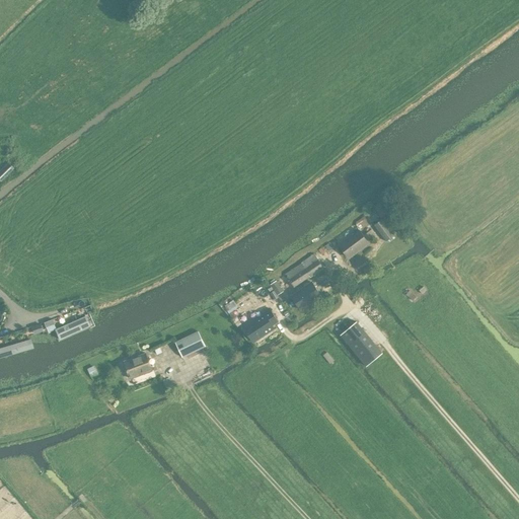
[(0,170),(0,180),(0,181),(14,168),(8,162),(0,170)]
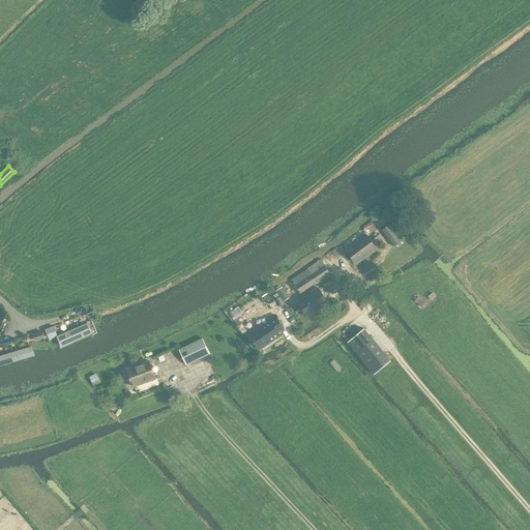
[(382,230),(394,246),(403,240),(390,224),(382,230)]
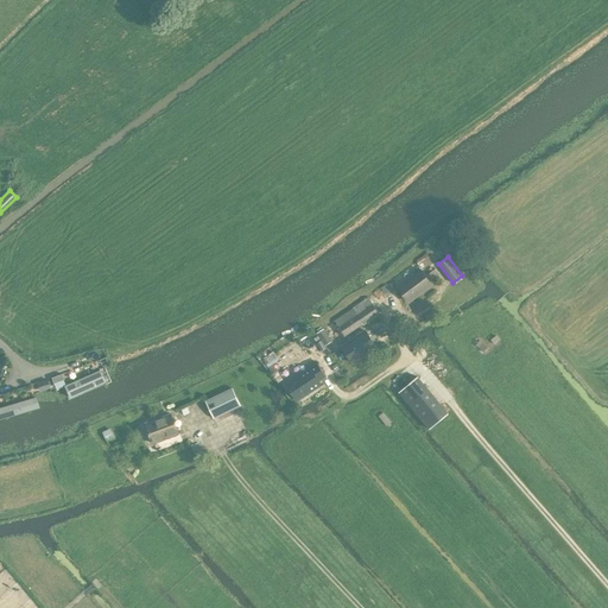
[(397,287),(409,302),(431,285),(420,270),(397,287)]
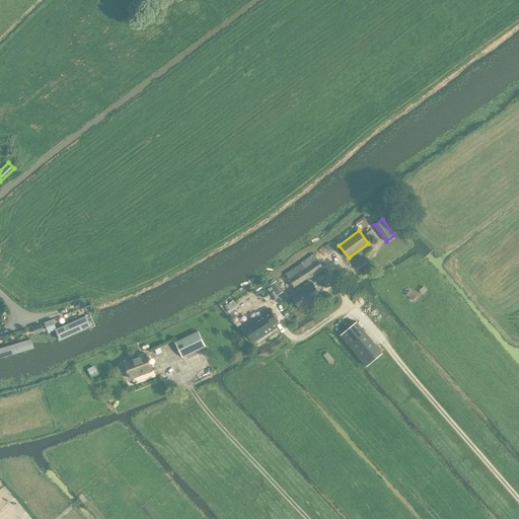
[(309,277),(310,278),(323,269),(314,254),(305,261),(305,260),(301,263),(301,264),(280,279),(283,284),(289,280),(294,287),(309,277)]
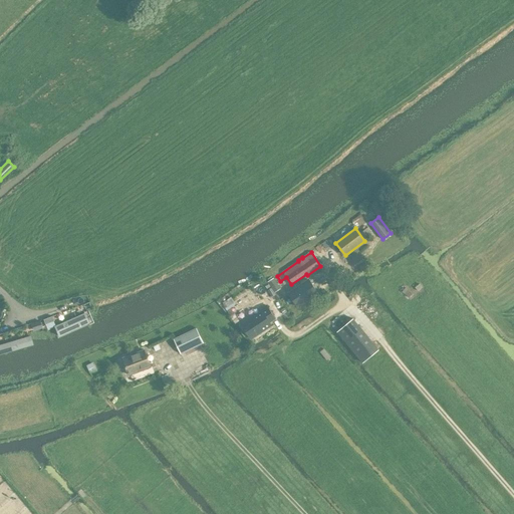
[(275,292),(280,288),(274,278),(268,282),(275,292)]
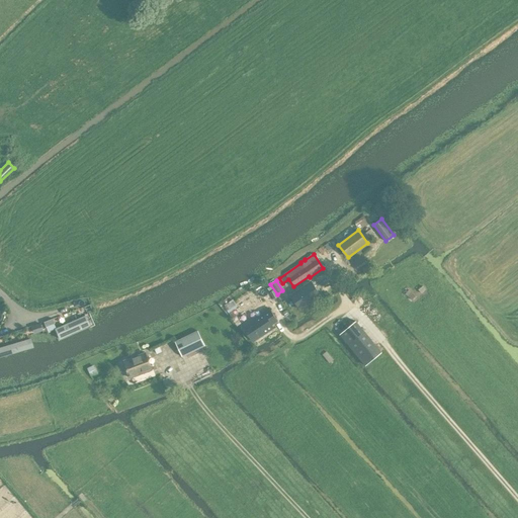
[(312,281),(290,295),(300,309),(321,295),(312,281)]
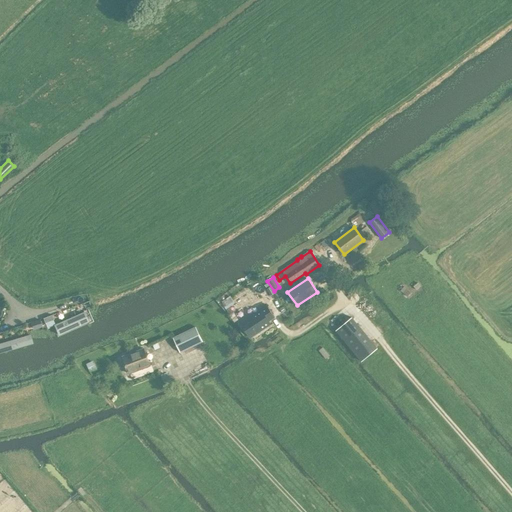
[(71,309),(40,319),(46,341),(98,323),(90,303),(71,309)]
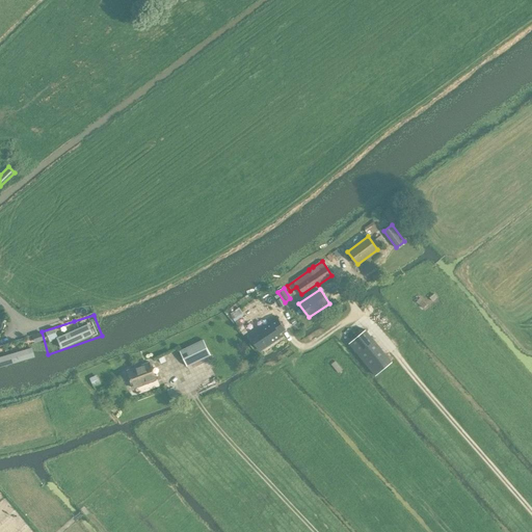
[(250,336),(260,351),(282,337),(280,334),(285,329),(276,316),(270,320),(271,322),(250,336)]
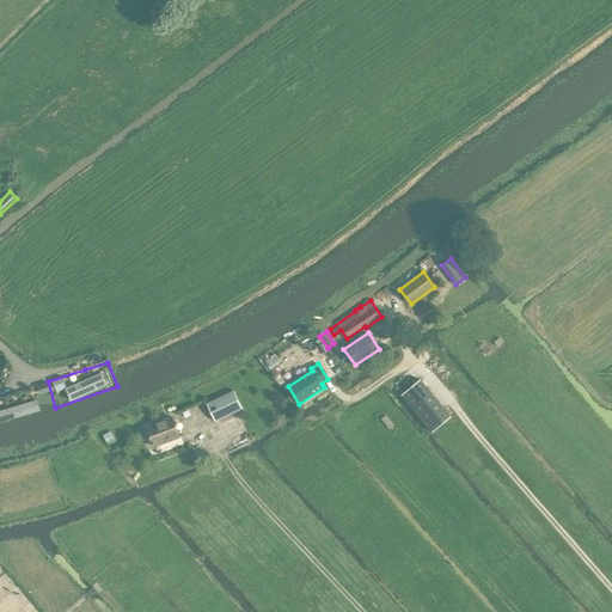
[(402,395),(433,432),(451,416),(420,379),(402,395)]
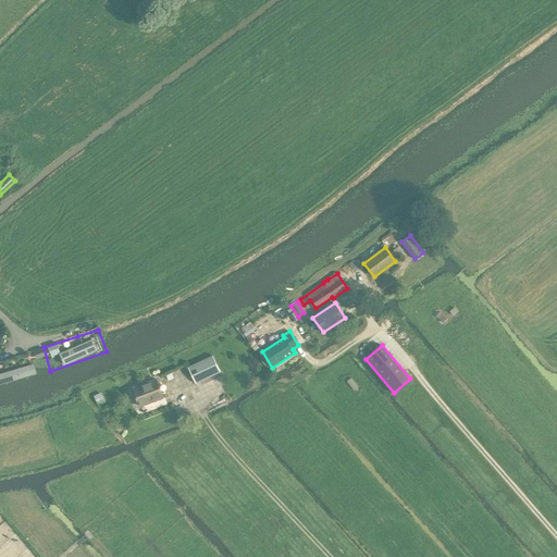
[(0,386),(50,371),(44,347),(19,356),(13,359),(0,363),(0,386)]
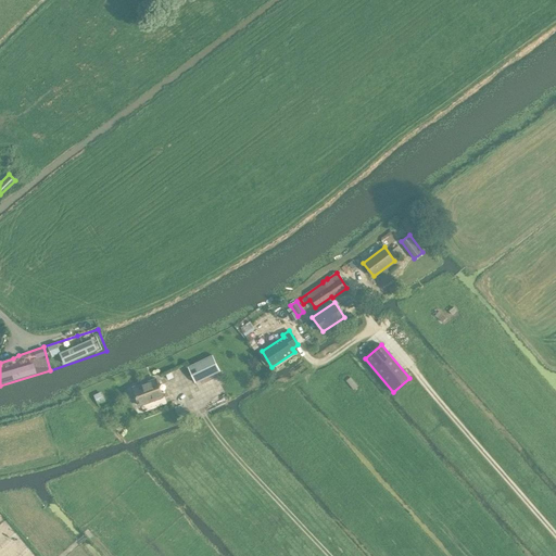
[(188,366),(196,383),(220,371),(213,354),(188,366)]
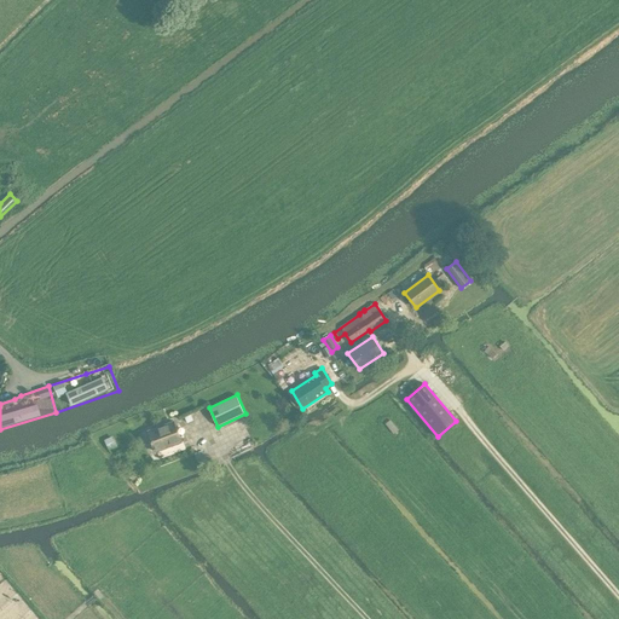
[(156,451),(181,441),(174,422),(148,432),(156,451)]
